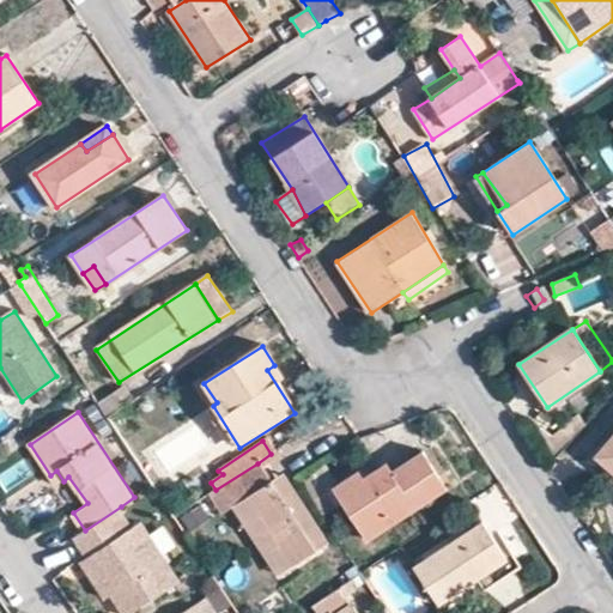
[(612,456),(604,448),(596,456),(612,471),(612,456)]
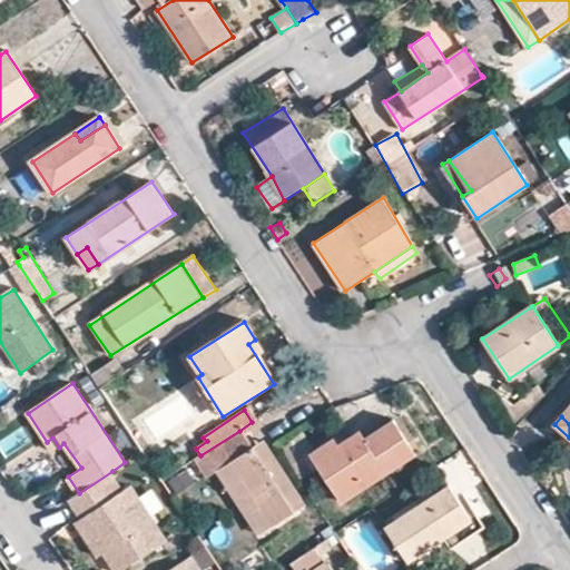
[(372,471),(408,449),(390,422),(363,440),(357,433),(336,445),(332,439),(315,450),(310,453),(320,468),(343,502),(377,480),(372,471)]
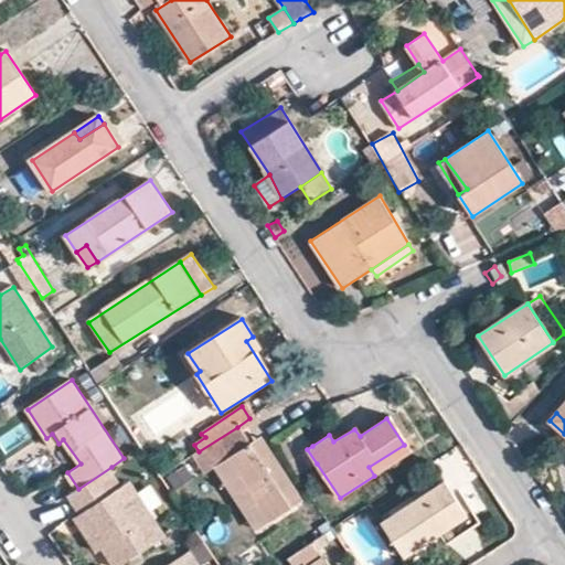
[(274,441),(298,477),(317,464),(307,449),(312,446),(298,425),(274,441)]
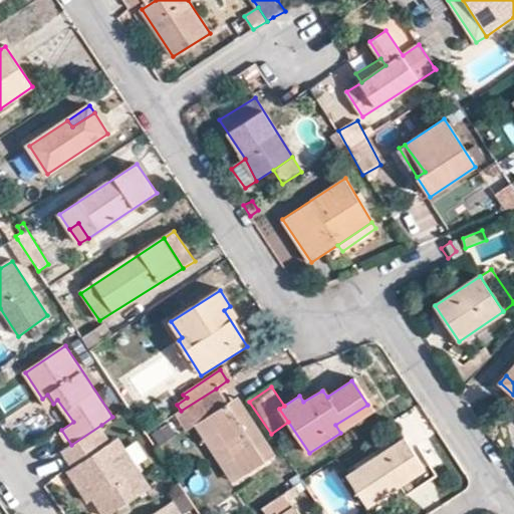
[(227,405),(216,389),(181,411),(176,415),(186,431),(197,424),(223,466),(229,462),(240,478),(265,462),(227,405)]
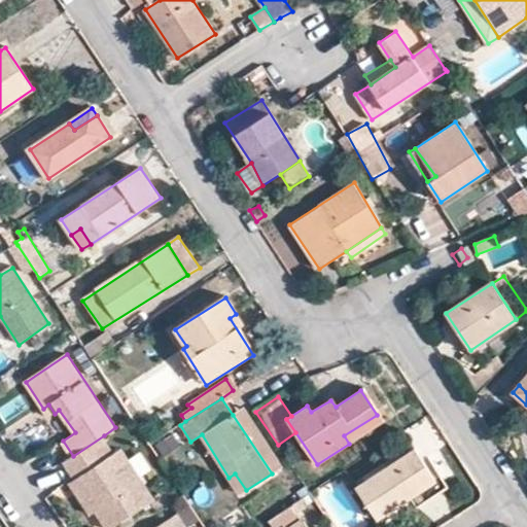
[(48,405),(43,409),(48,418),(55,414),(48,405)]
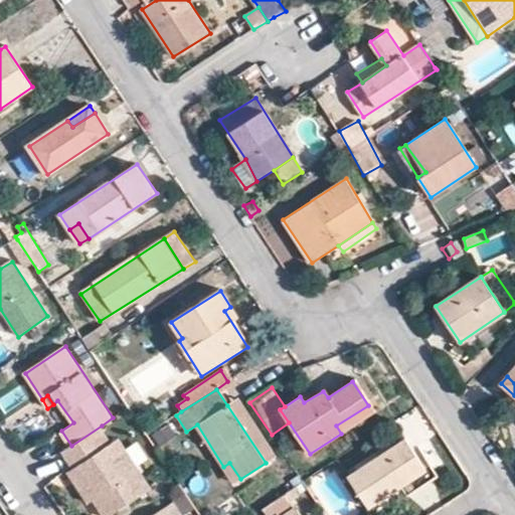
[(238,399),(227,405),(266,463),(277,457),(238,399)]
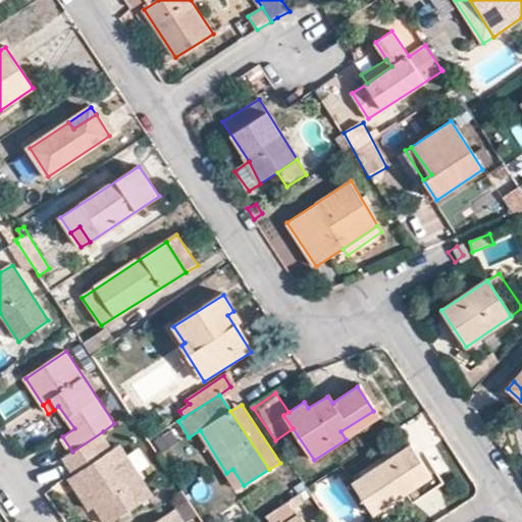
[(378,418),(373,411),(341,431),(346,439),(378,418)]
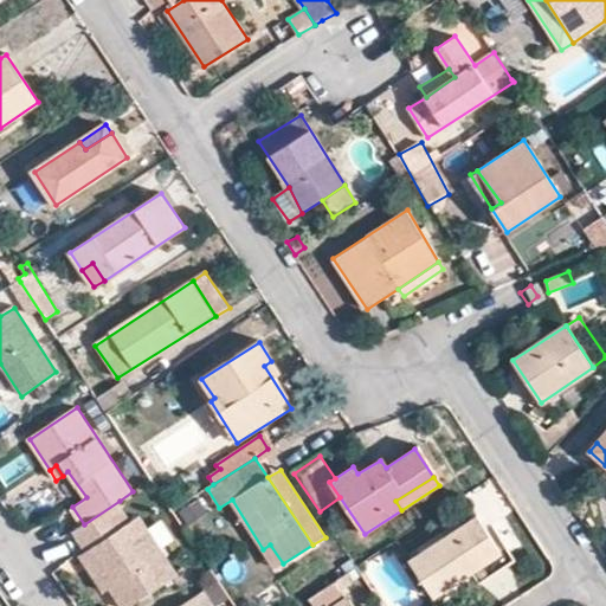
[(188,527),(208,516),(199,500),(179,511),(188,527)]
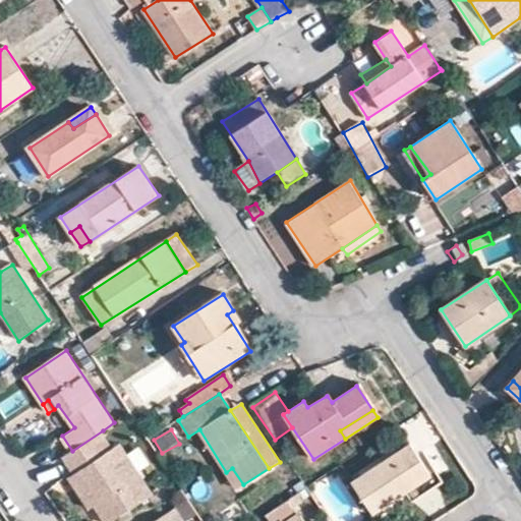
[(114,450),(103,430),(72,451),(66,455),(76,472),(84,467),(104,498),(97,504),(108,520),(112,520),(154,494),(138,469),(126,452),(121,444),(114,450)]
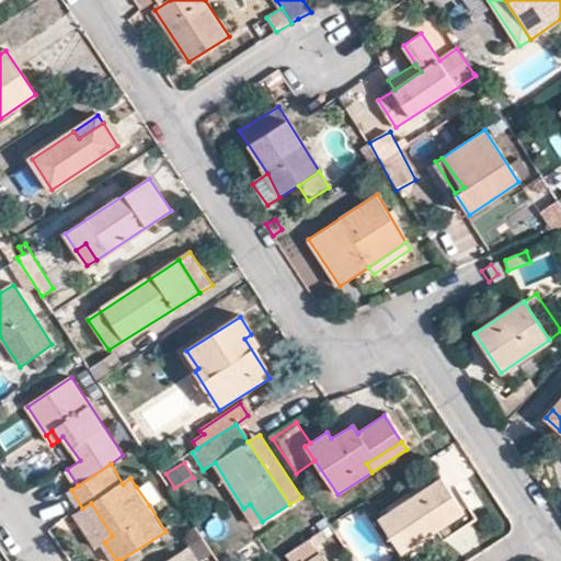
[(460,510),(470,525),(477,521),(457,489),(451,492),(441,478),(378,519),(401,554),(439,530),(436,525),(460,510)]
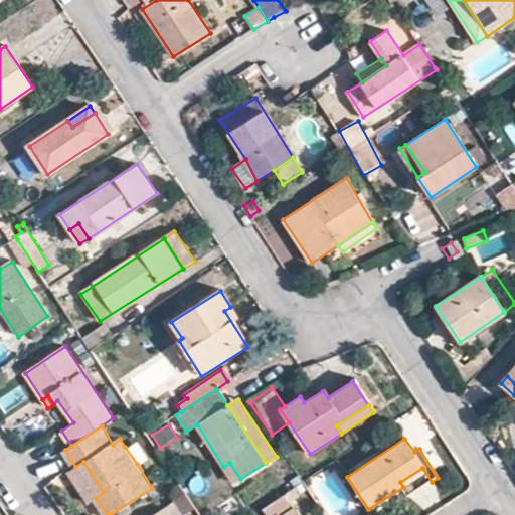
[(137,440),(125,447),(137,464),(148,457),(137,440)]
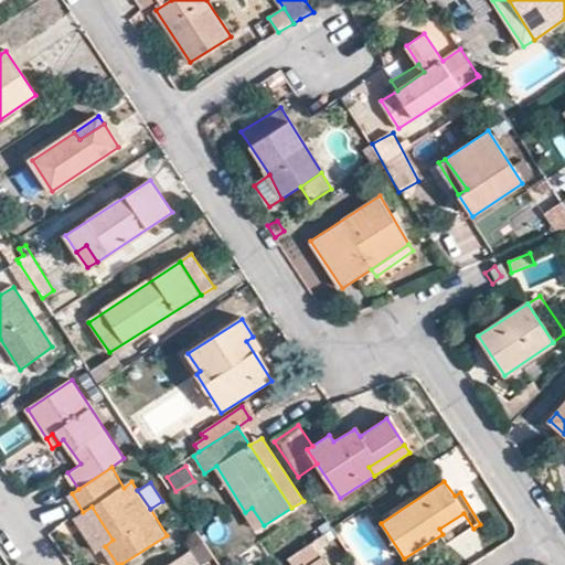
[(100,548),(105,546),(113,540),(92,507),(83,512),(78,514),(100,548)]
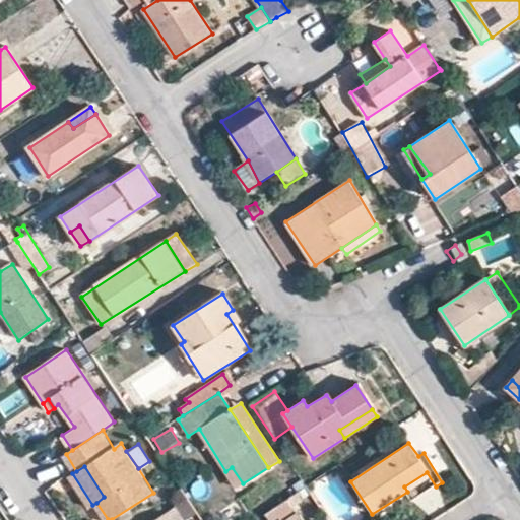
[(232,467),(225,471),(236,488),(243,483),(232,467)]
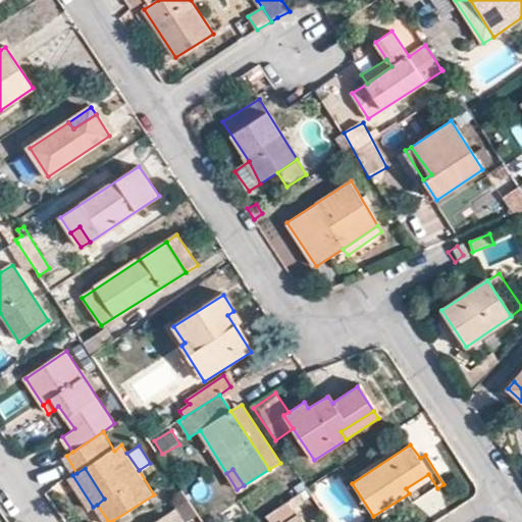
[(414,504),(437,488),(428,474),(406,488),(409,493),(414,504)]
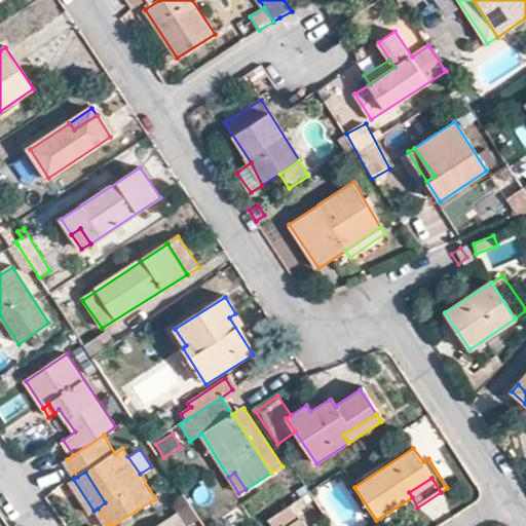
[(305,505),(301,499),(291,506),(295,514),(305,505)]
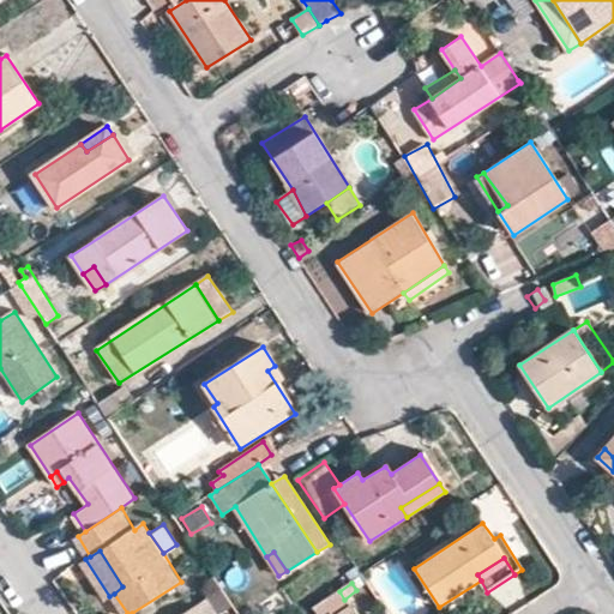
[(214,613),(204,600),(181,613),(214,613)]
